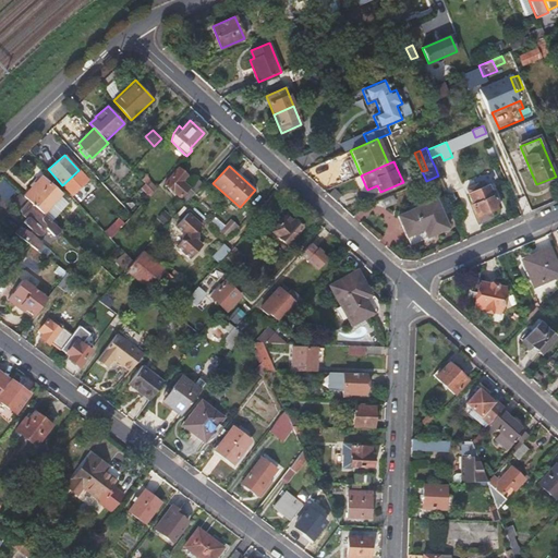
[(164,184),(184,204),(185,202),(194,193),(181,182),(186,177),(178,168),(164,184)]
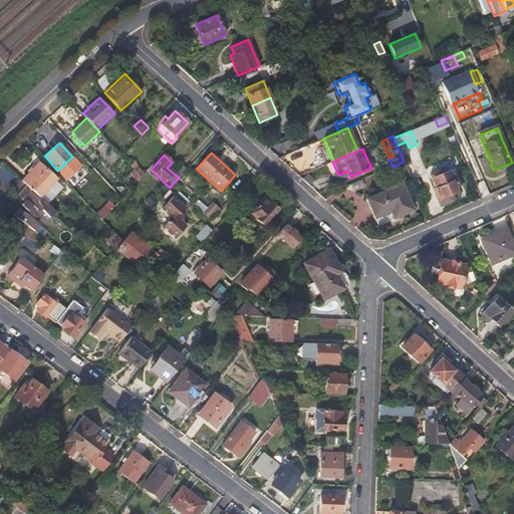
[(135,162),(131,166),(134,169),(142,177),(145,174),(138,166),(139,165),(135,162)]
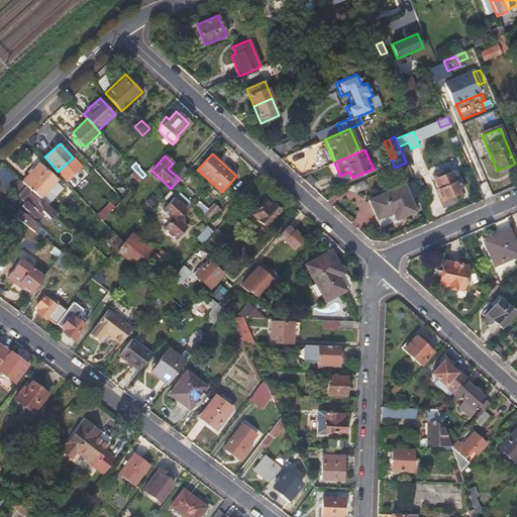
[(38,164),(21,182),(39,199),(57,180),(38,164)]
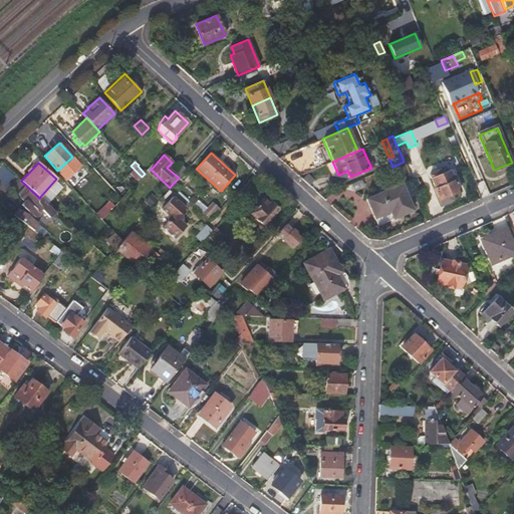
[(130,174),(137,182),(142,177),(134,169),(130,174)]
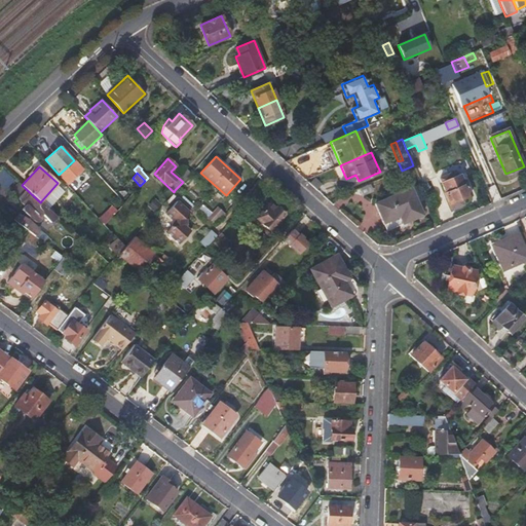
[(440,178),(446,193),(445,194),(451,210),(462,205),(460,200),(472,195),(467,185),(464,186),(460,176),(452,179),(450,175),(440,178)]
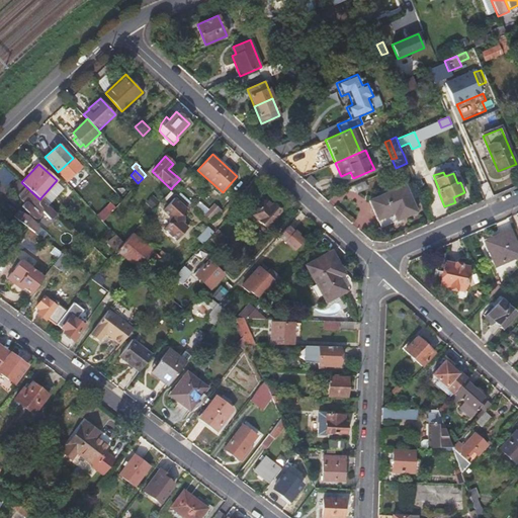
[(54,220),(57,214),(47,205),(39,199),(21,182),(17,179),(12,185),(12,189),(18,195),(20,199),(24,202),(22,204),(21,207),(36,220),(40,216),(39,214),(41,212),(50,219),(54,220)]
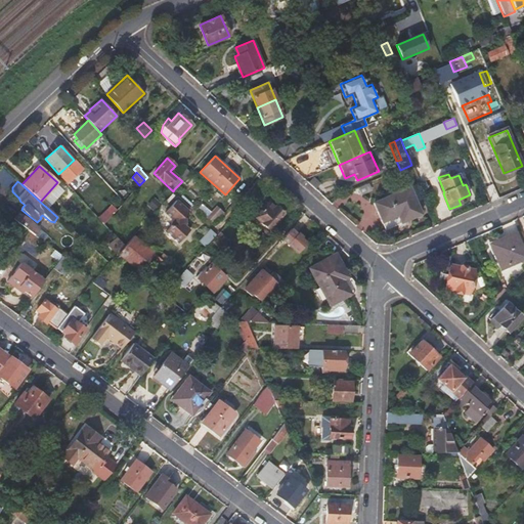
[(374,203),(382,223),(401,214),(405,221),(421,214),(409,187),(374,203)]
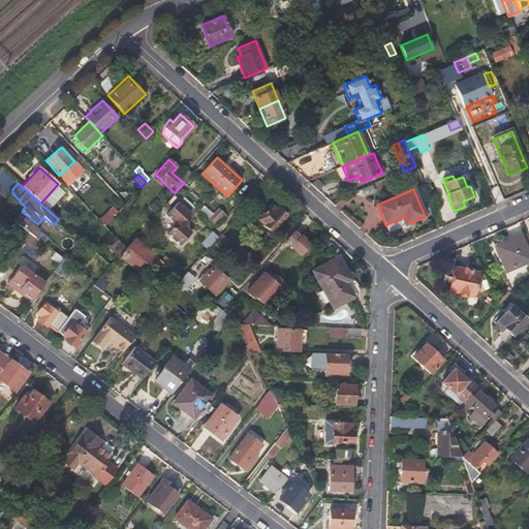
[(189,214),(176,203),(166,214),(174,220),(173,228),(166,236),(180,246),(190,234),(183,227),(183,221),(189,214)]
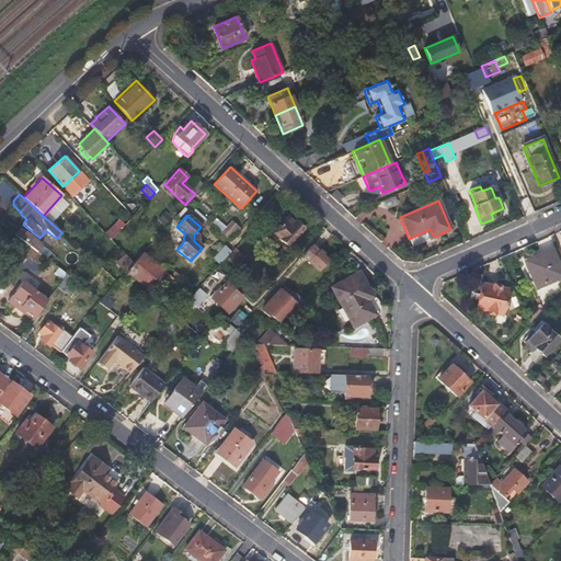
[(302,230),(301,228),(294,221),(293,222),(286,216),(272,232),(287,247),(302,230)]
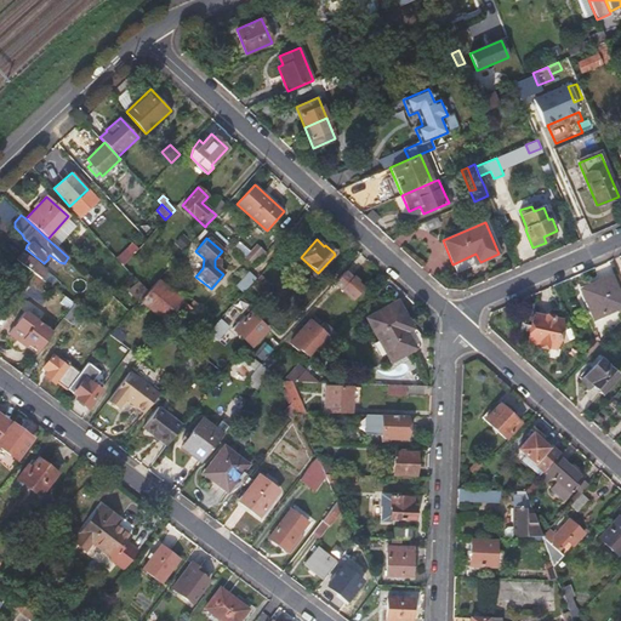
[(256,245),(244,258),(252,267),(265,252),(256,245)]
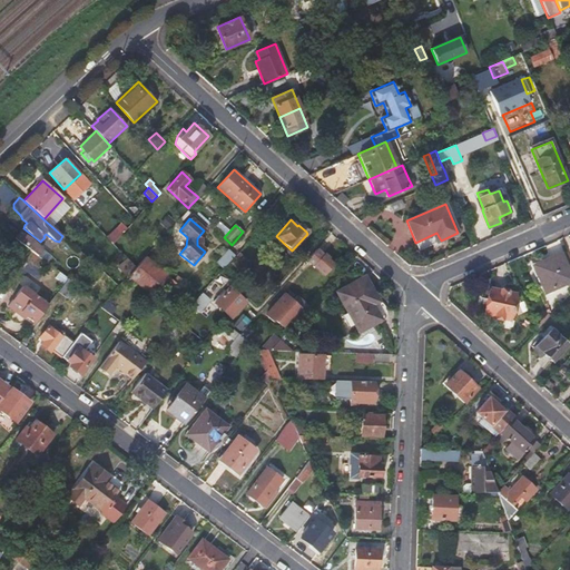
[(19,232),(15,238),(29,249),(32,252),(38,256),(42,249),(41,247),(21,232),(19,232)]
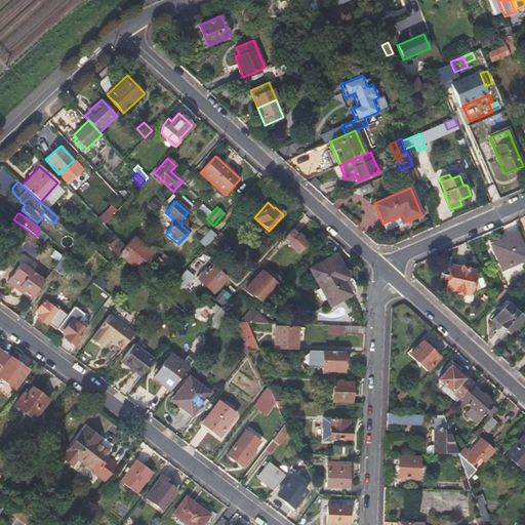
[(386,230),(406,221),(402,214),(382,224),(386,230)]
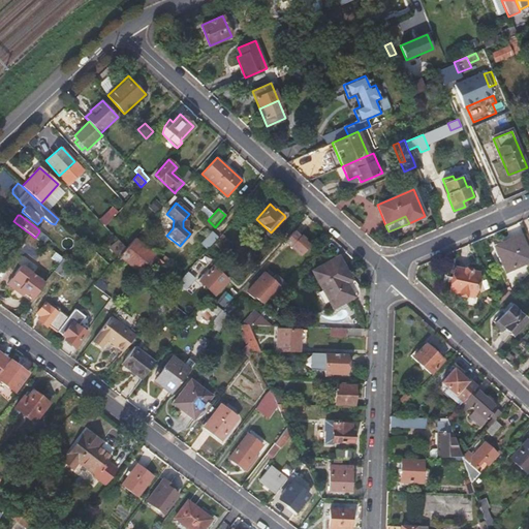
[(126,230),(118,240),(126,248),(135,239),(126,230)]
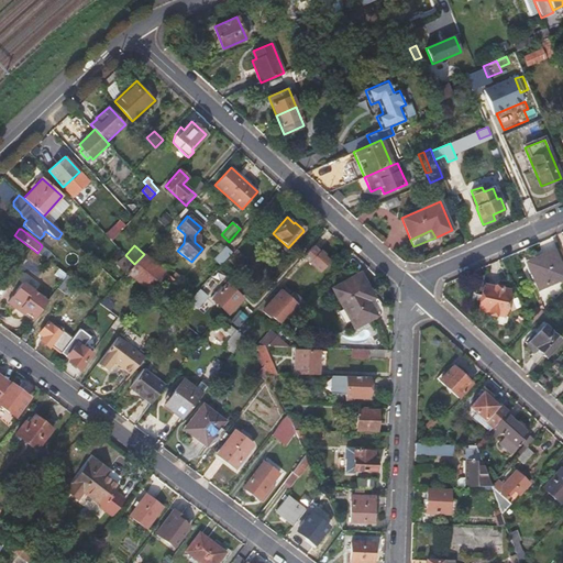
[(302,256),(319,272),(329,262),(323,256),(324,255),(319,251),(318,252),(311,246),(302,256)]
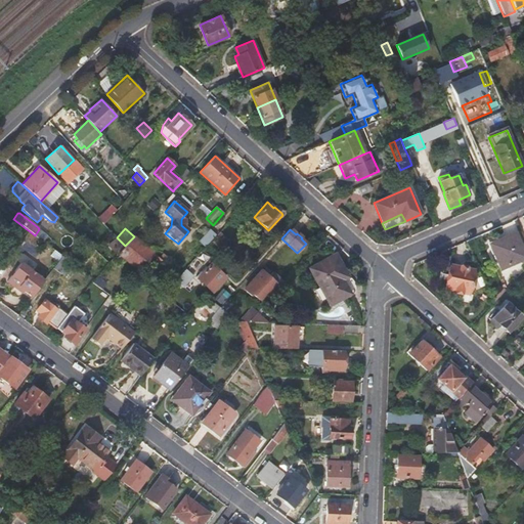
[(204,248),(214,236),(208,231),(198,243),(204,248)]
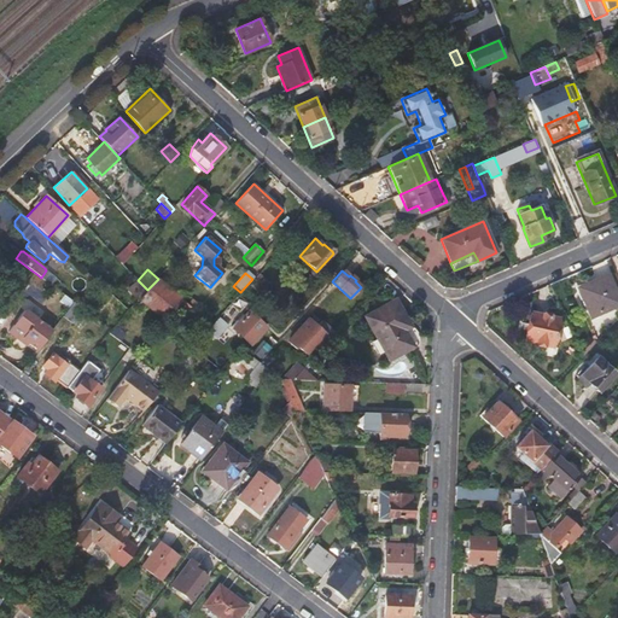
[(258,274),(250,285),(258,293),(268,283),(258,274)]
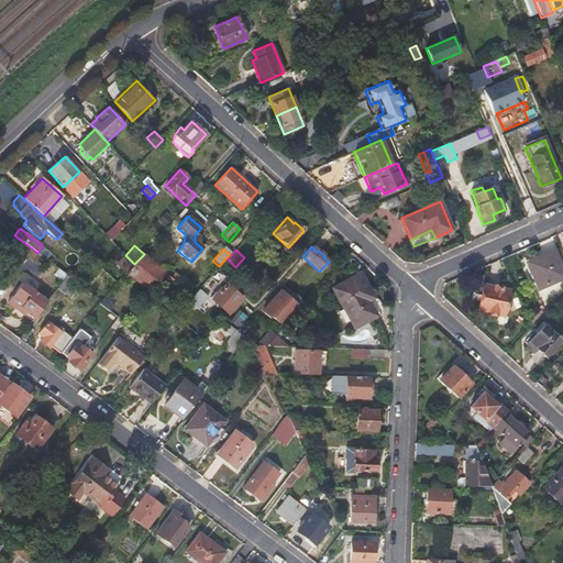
[(539,289),(562,277),(562,272),(553,251),(526,263),(539,289)]
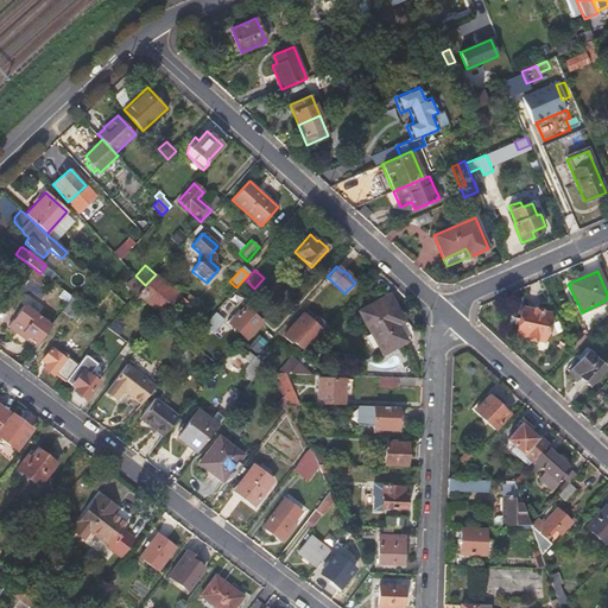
[(135,296),(162,318),(172,304),(179,295),(156,274),(145,285),(135,296)]
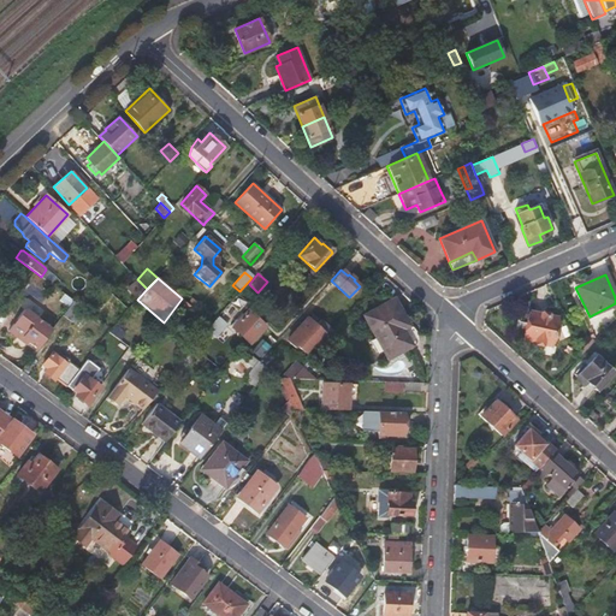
[(188,318),(195,309),(182,298),(175,308),(188,318)]
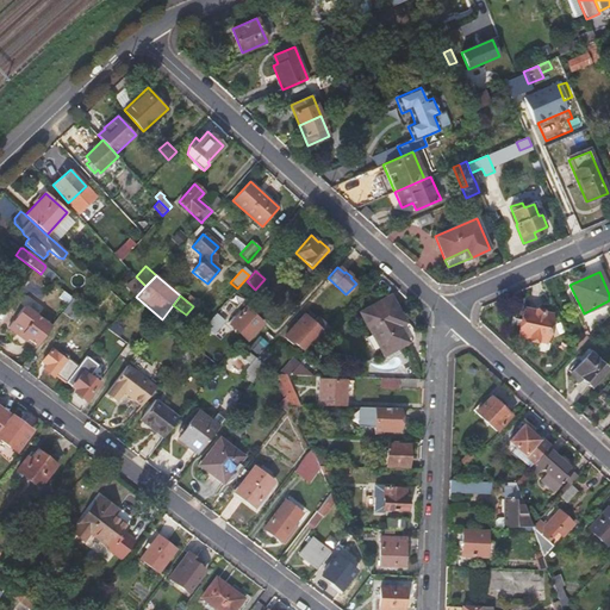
[(385,355),(408,343),(399,325),(404,323),(390,297),(361,312),(385,355)]
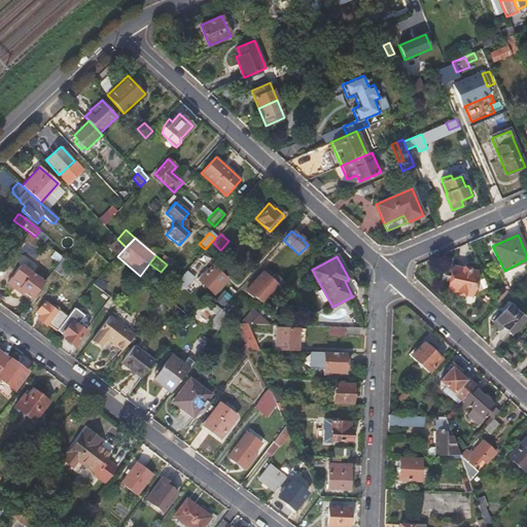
[(64,279),(74,266),(63,257),(53,271),(64,279)]
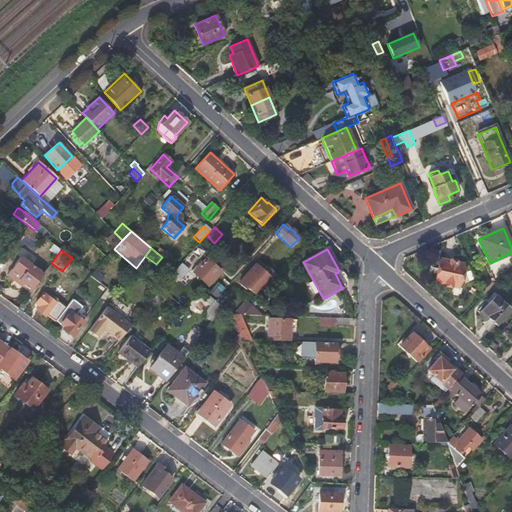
[(19,281),(31,290),(43,274),(21,257),(7,275),(15,281),(19,281)]
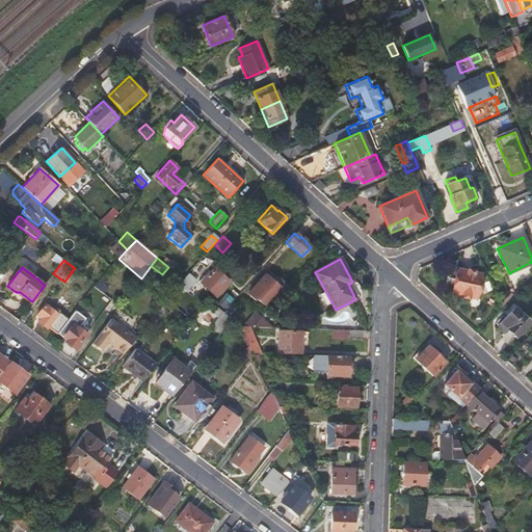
[(215,297),(230,283),(214,268),(210,272),(208,270),(198,281),(215,297)]
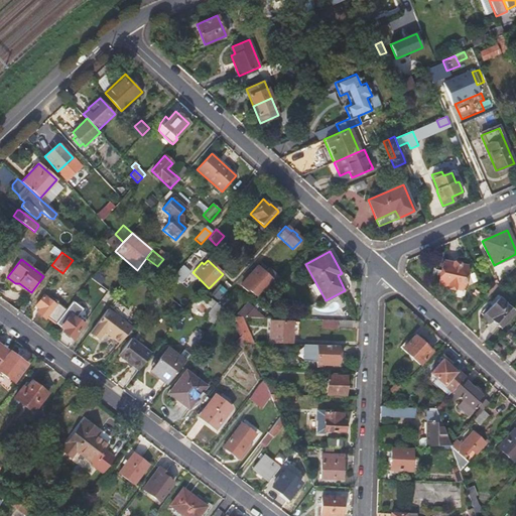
[(438,286),(463,290),(467,265),(442,261),(438,286)]
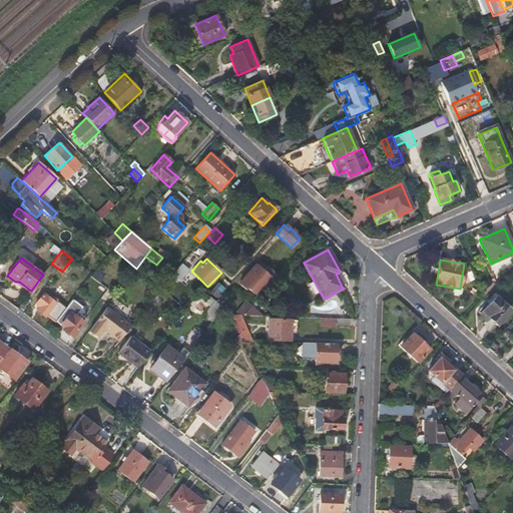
[(265,289),(273,281),(255,265),(246,273),(248,275),(239,284),(246,290),(247,288),(254,294),(262,286),(265,289)]
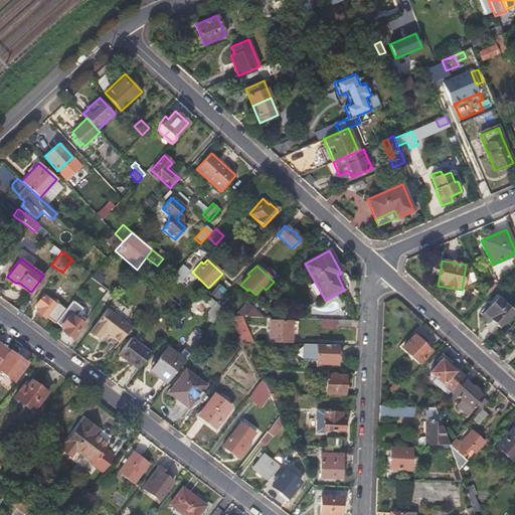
[(180,267),(176,271),(176,270),(170,277),(178,284),(187,273),(180,267)]
